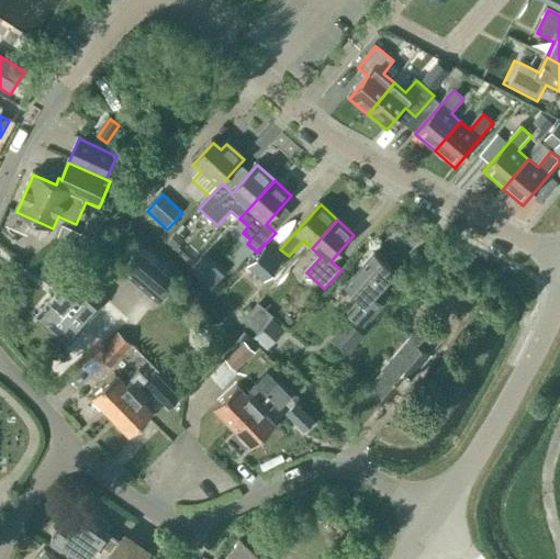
[(265,283),(283,264),(267,248),(248,268),(265,283)]
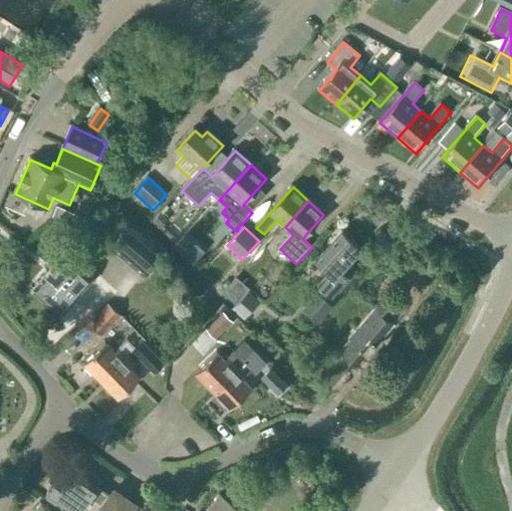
[(357,245),(342,232),(315,263),(328,275),(318,287),(332,300),(352,279),(343,271),(357,254),(353,250),(357,245)]
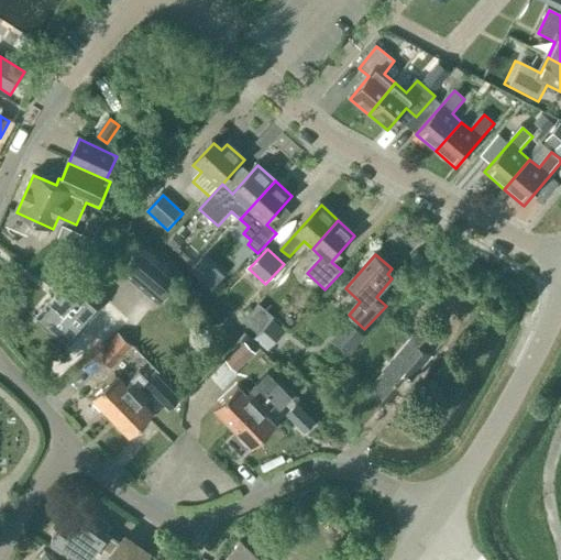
[(152,299),(168,283),(146,261),(130,277),(152,299)]
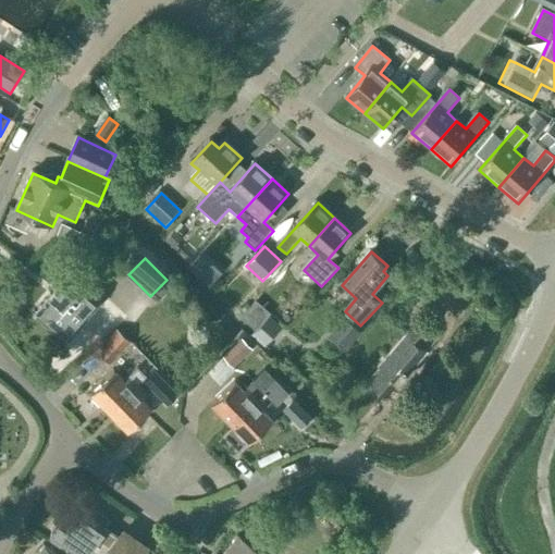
[(102,303),(70,274),(35,315),(68,343),(102,303)]
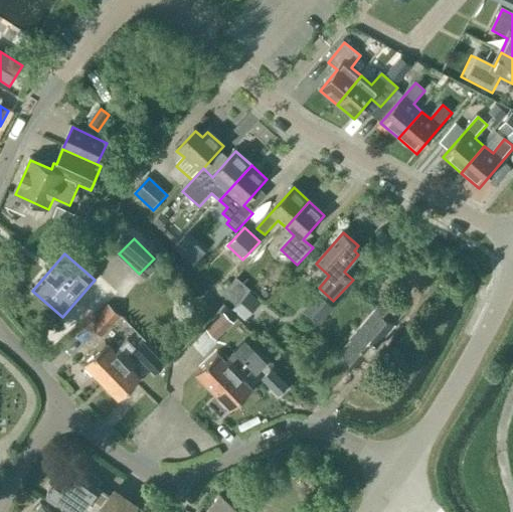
[(388,320),(402,304),(390,294),(400,283),(391,274),(370,298),(379,307),(350,340),(352,342),(342,354),(357,367),(368,355),(369,356),(396,326),(388,320)]
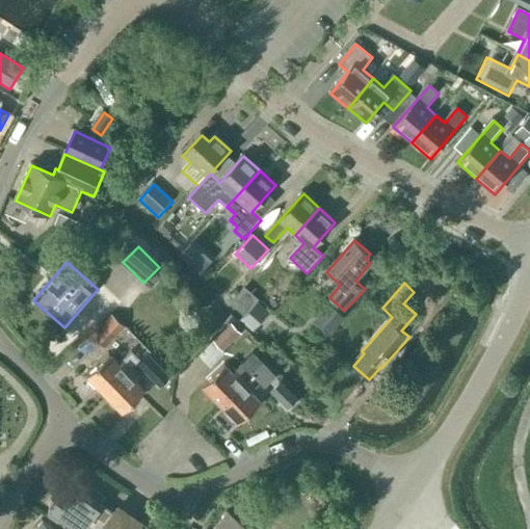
[(248,284),(231,299),(257,326),(273,311),(248,284)]
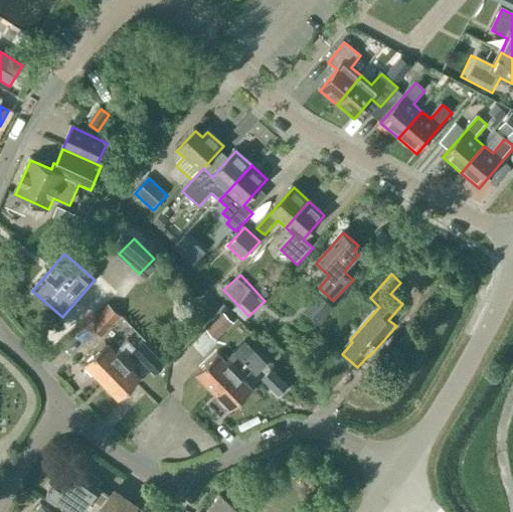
[(320,323),(332,309),(333,308),(322,298),(309,313),(320,323)]
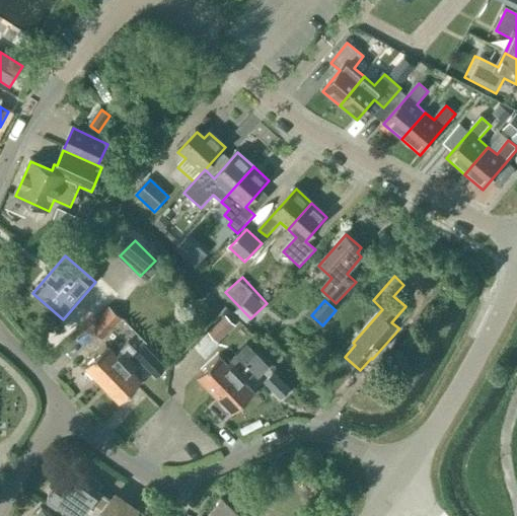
[(91,329),(103,341),(123,320),(111,309),(91,329)]
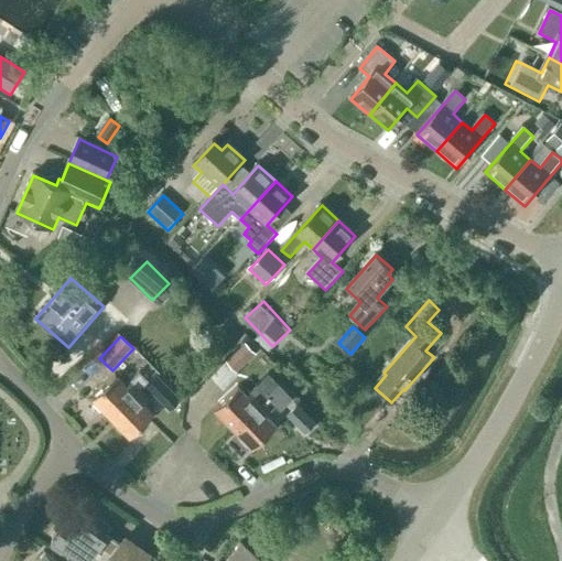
[(248,338),(213,371),(224,384),(259,351),(248,338)]
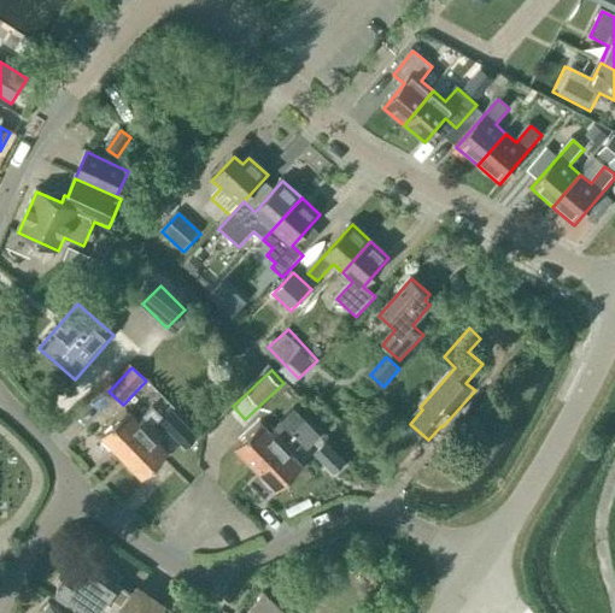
[(162,422),(163,419),(174,410),(165,401),(156,411),(153,408),(145,418),(139,424),(128,413),(101,437),(123,459),(154,428),(162,422)]
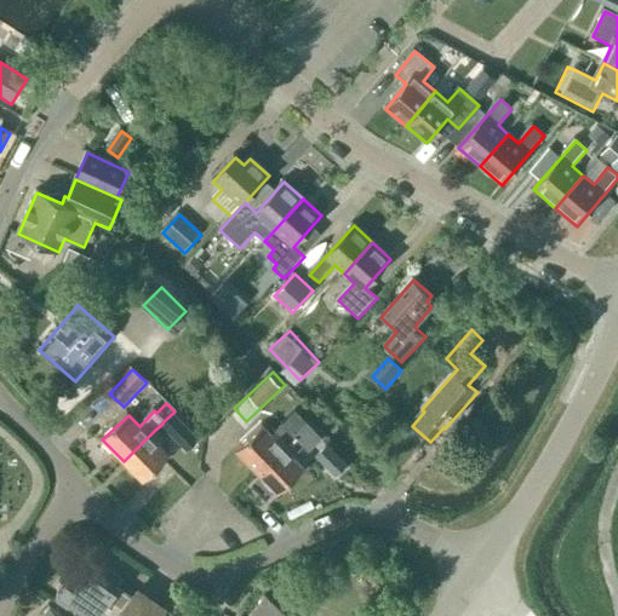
[(175,412),(164,421),(162,424),(187,449),(200,437),(175,412)]
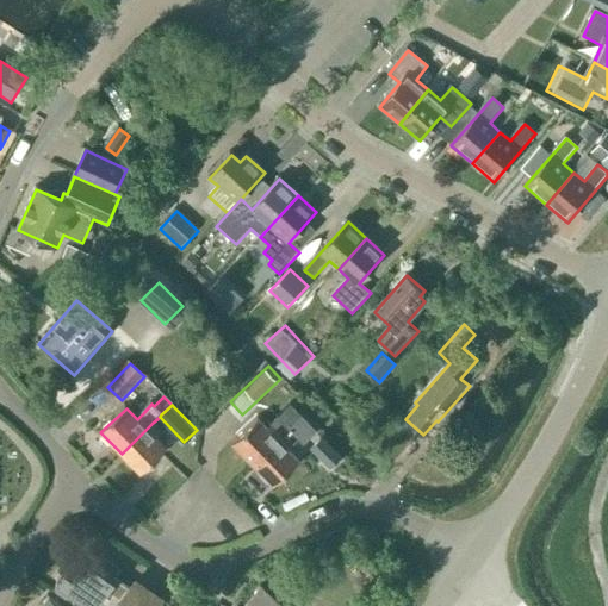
[(242,419),(230,407),(209,428),(221,441),(242,419)]
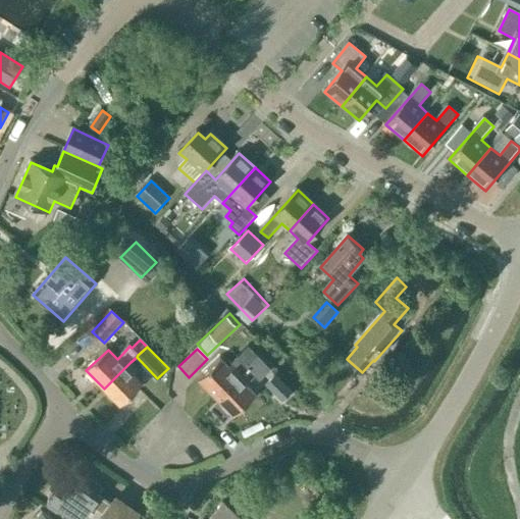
[(249,367),(259,358),(250,349),(241,358),(249,367)]
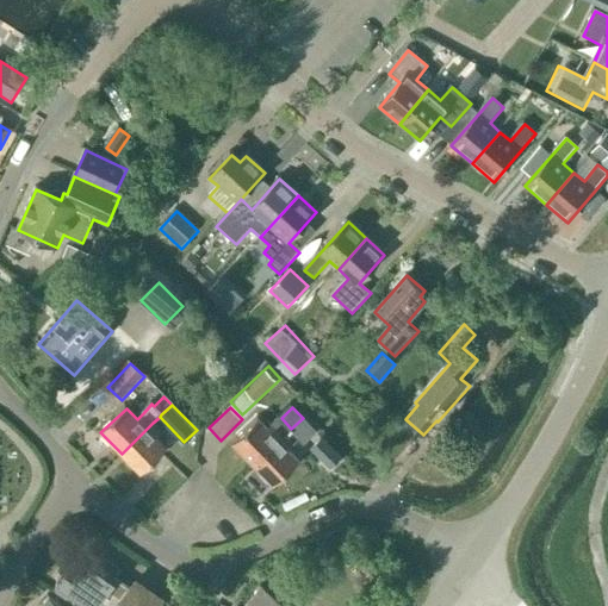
[(316,431),(303,418),(285,435),(254,466),(274,486),(299,462),(289,450),(295,444),(299,442),(303,445),(316,431)]
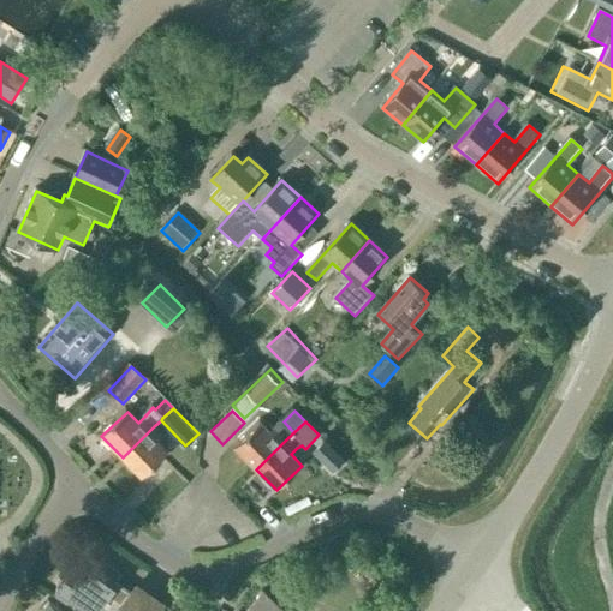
[(234,448),(256,469),(287,438),(278,429),(272,435),(261,424),(234,448)]
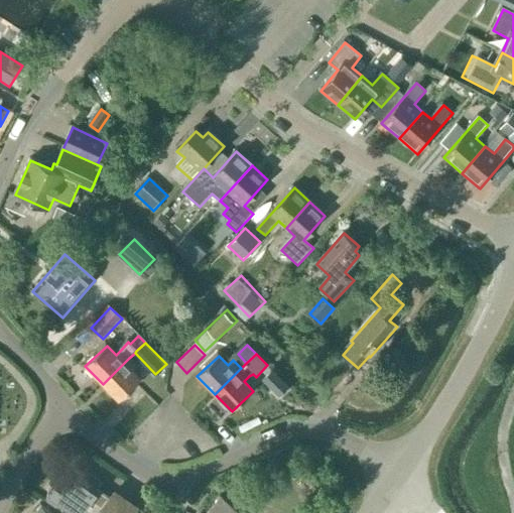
[(137,366),(129,358),(103,384),(120,401),(141,380),(132,371),(137,366)]
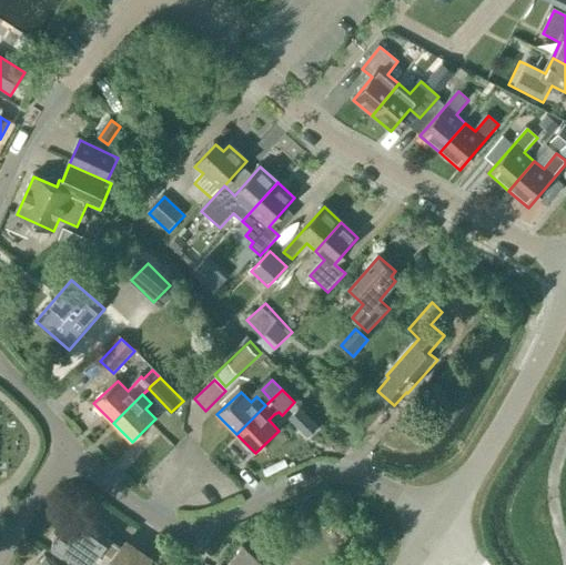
[(325,434),(302,411),(287,424),(311,449),(325,434)]
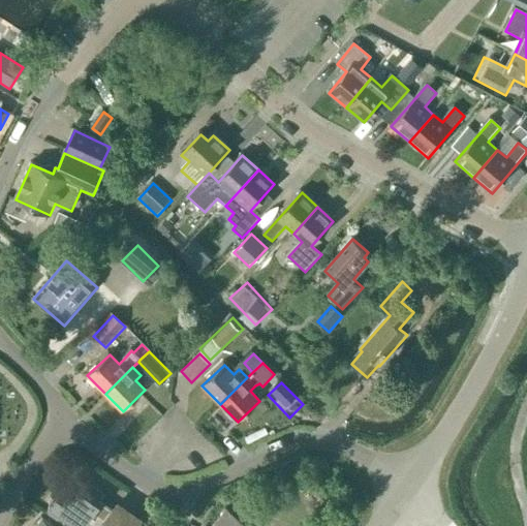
[(102,504),(103,503),(101,502),(106,495),(86,481),(81,488),(72,482),(62,497),(60,496),(58,498),(54,499),(50,504),(51,508),(49,512),(68,525),(83,525),(92,514),(105,523),(103,525),(138,525),(141,523),(118,507),(115,513),(102,504)]
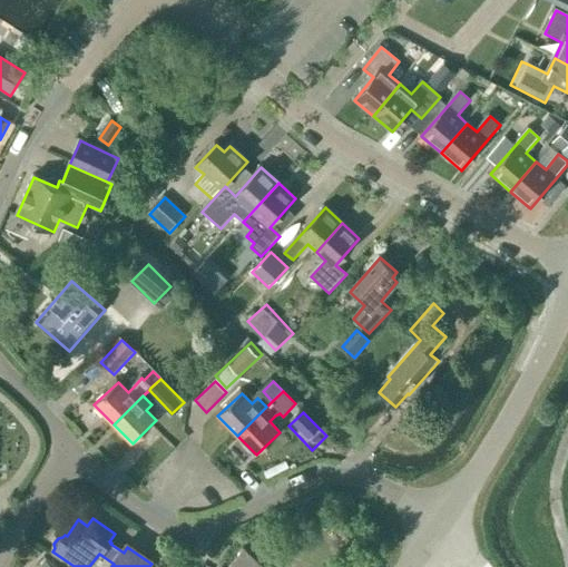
[(272,566),(280,555),(280,548),(266,539),(260,539),(251,553),(246,548),(232,566),(272,566)]
